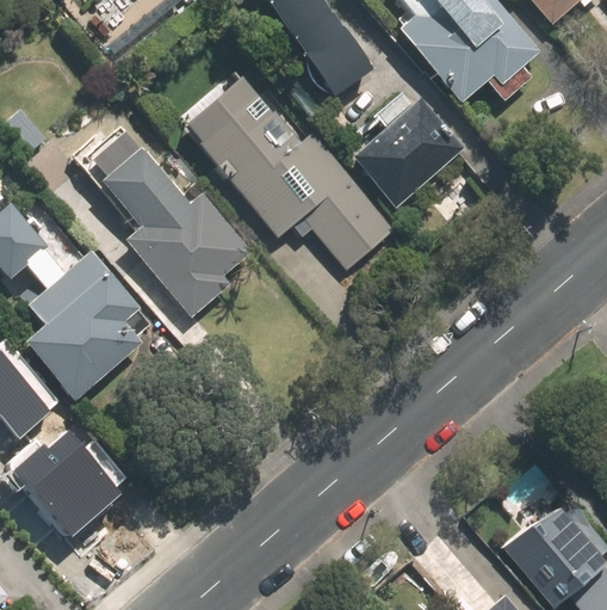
[(268,0),(335,97),(373,68),(326,0),(268,0)]
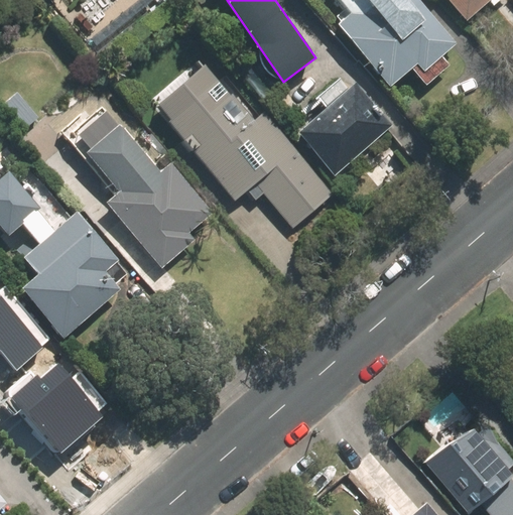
[(341,0),(353,14),(340,26),(391,86),(412,68),(427,85),(450,65),(442,55),(457,43),(419,0),(341,0)]
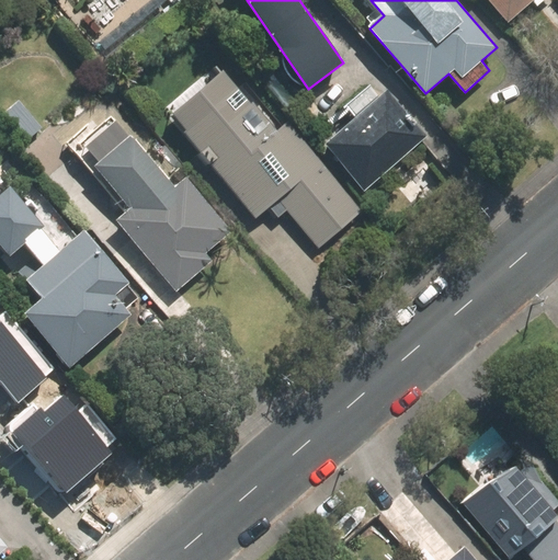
[(489,0),(509,22),(533,1),(538,7),(545,0),(489,0)]
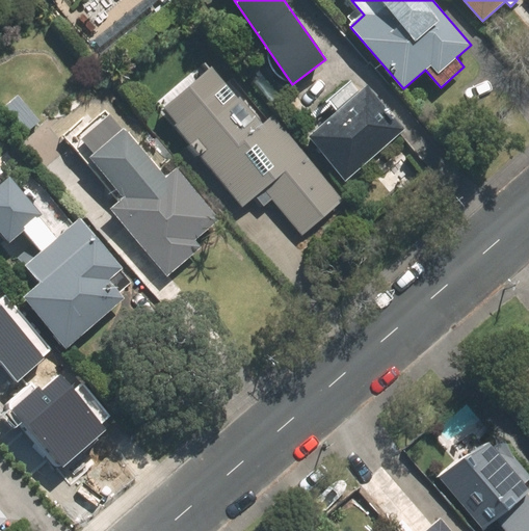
[(96,34),(84,44),(100,61),(111,52),(96,34)]
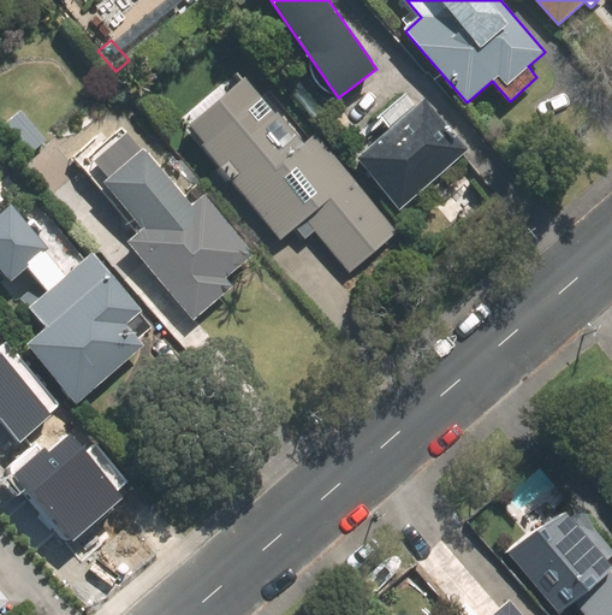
[(201,146),(281,238),(296,226),(308,240),(316,231),(351,271),(399,229),(318,134),(303,146),(244,78),(189,125),(205,142),(201,146)]
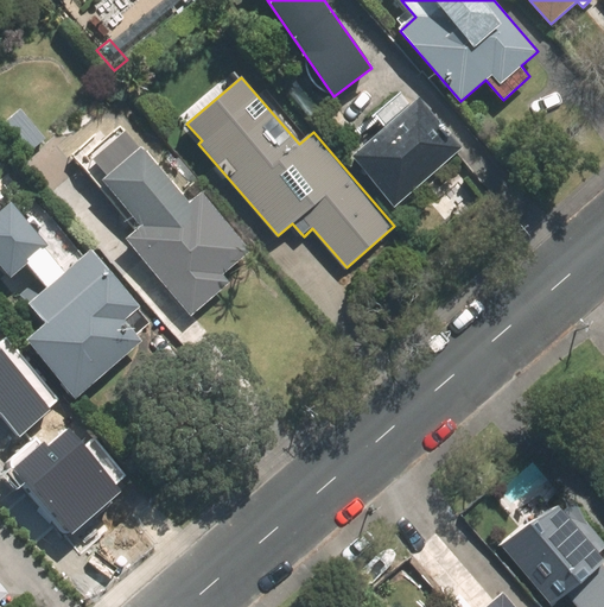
[(409,103),(399,90),(369,118),(380,130),(349,158),(394,208),(461,149),(415,99),(409,103)]
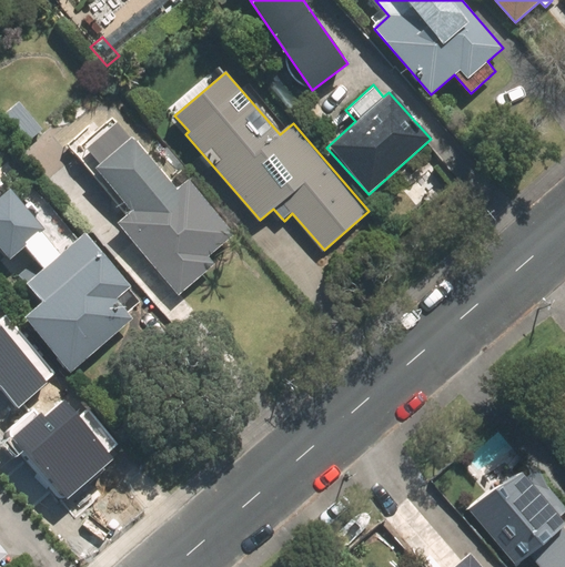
[(119,224),(179,293),(213,263),(209,257),(234,235),(188,182),(177,192),(111,117),(73,150),(129,215),(119,224)]
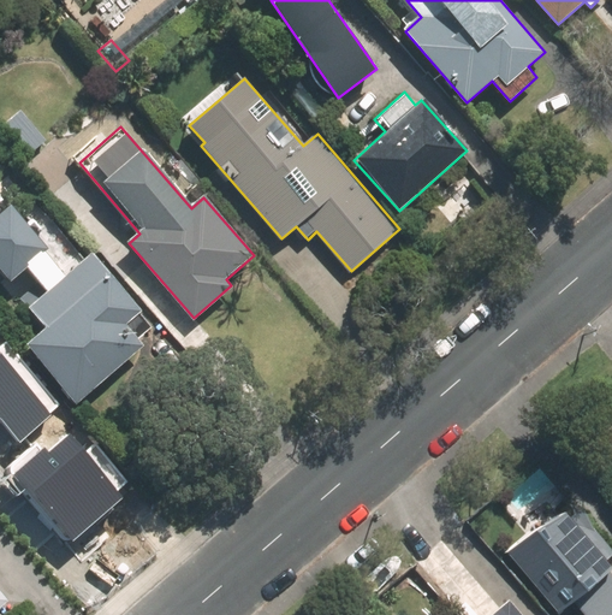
[(143,311),(93,253),(79,265),(48,230),(25,249),(1,222),(0,222),(0,278),(45,330),(25,347),(75,403),(144,344),(141,339),(153,329),(140,313),(143,311)]
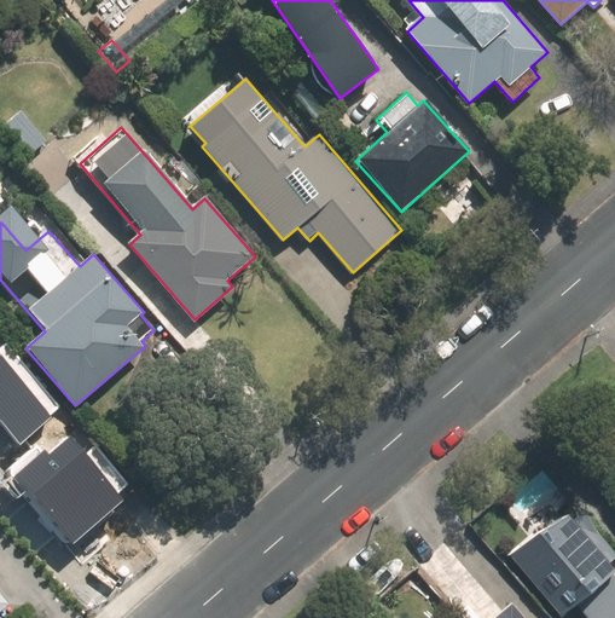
[(0,484),(28,515),(52,494),(40,479),(71,451),(97,480),(117,463),(90,431),(76,442),(22,379),(1,398),(0,396),(0,484)]
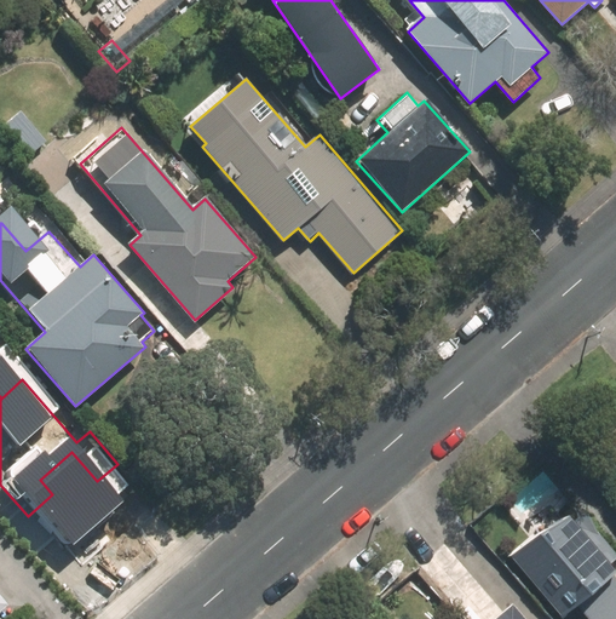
[(490,526),(565,618),(615,577),(615,568),(546,482),(490,526)]
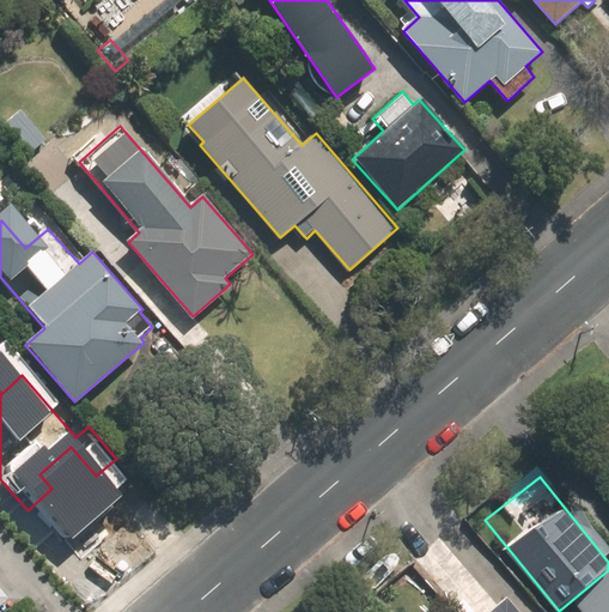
[(518,611),(507,599),(492,611),(518,611)]
